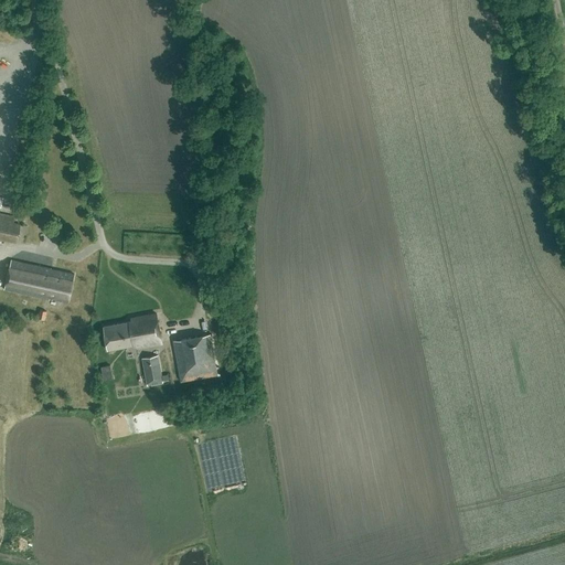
[(27,213),(17,211),(16,216),(0,213),(0,240),(22,244),(25,226),(23,226),(27,213)]
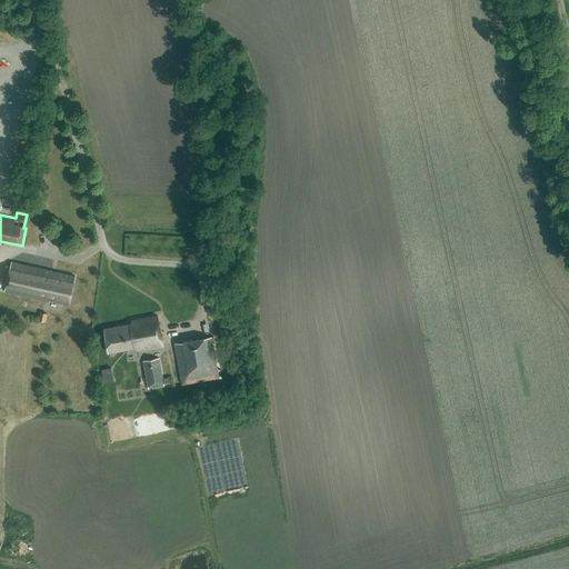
[(53,271),(11,262),(5,291),(50,301),(50,300),(69,303),(75,277),(53,271)]
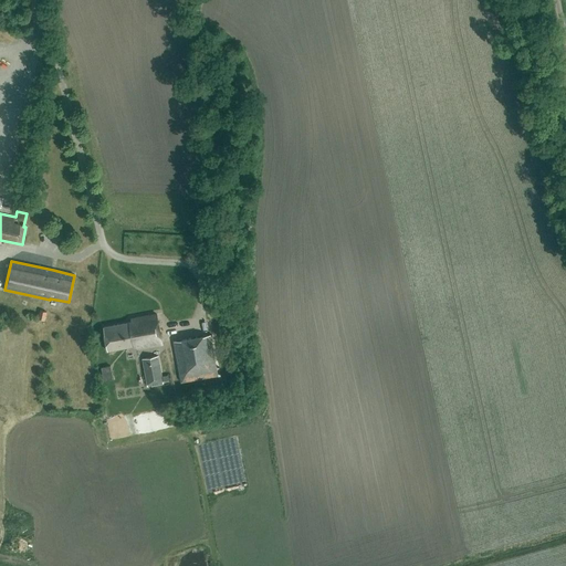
[(163,344),(157,314),(132,318),(132,322),(103,327),(107,350),(136,346),(137,348),(163,344)]
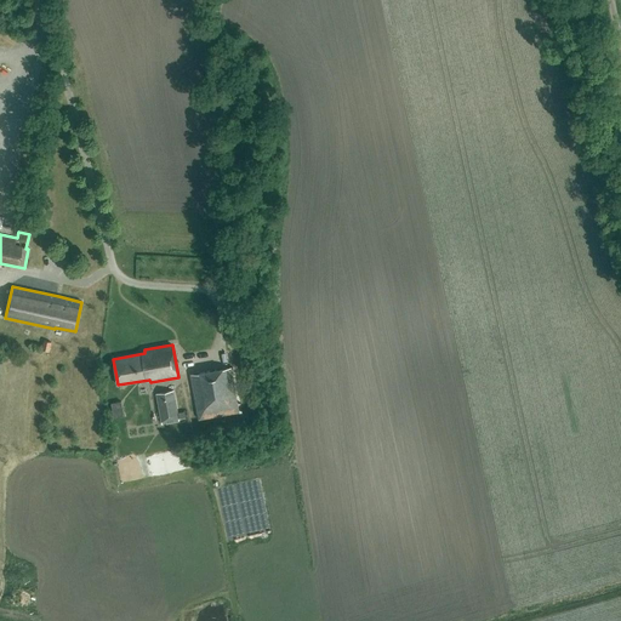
[(239,412),(232,368),(192,375),(199,420),(239,412)]
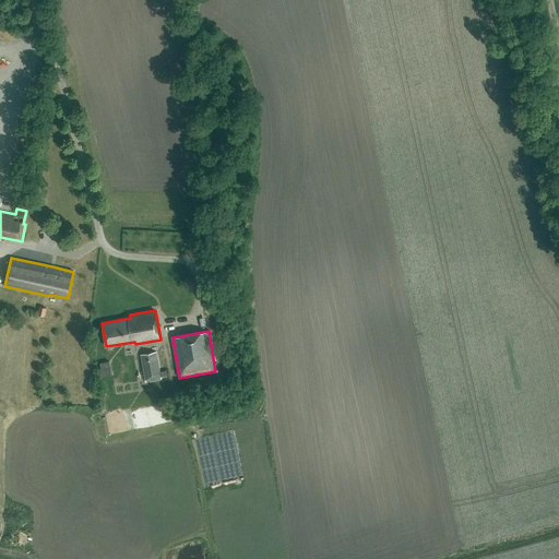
[(161,380),(156,353),(141,355),(145,382),(161,380)]
